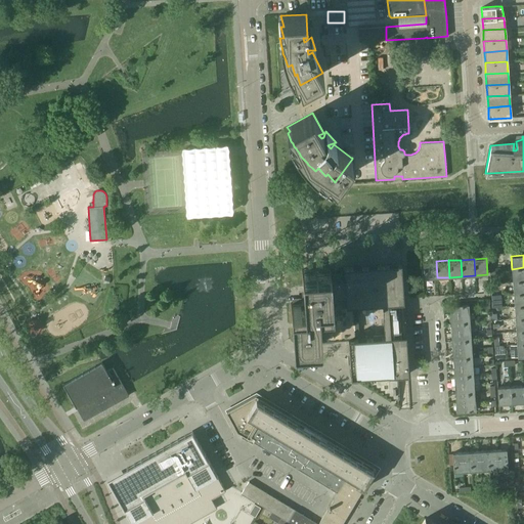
[(436,261),(423,262),(424,278),(437,277),(436,261)]
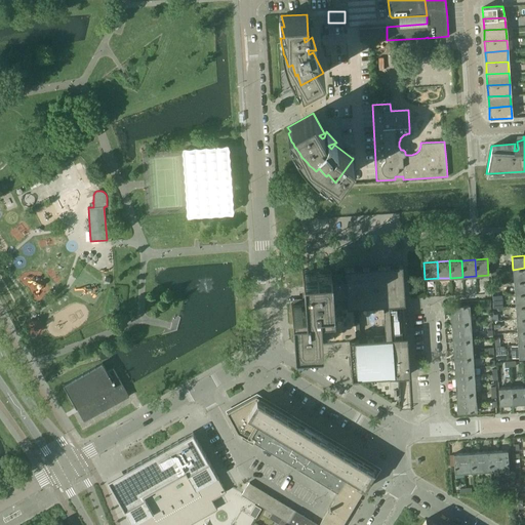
[(405,306),(402,264),(345,268),(344,266),(330,267),(330,269),(328,269),(328,267),(317,268),(317,270),(315,270),(315,268),(304,269),(304,270),(301,271),(305,303),(291,304),(293,344),(295,344),(295,346),(307,345),(307,342),(309,342),(309,345),(320,344),(320,341),(322,341),(322,344),(333,342),(333,340),(349,339),(351,378),(398,375),(400,409),(406,409),(411,409),(409,374),(406,336),(405,306)]
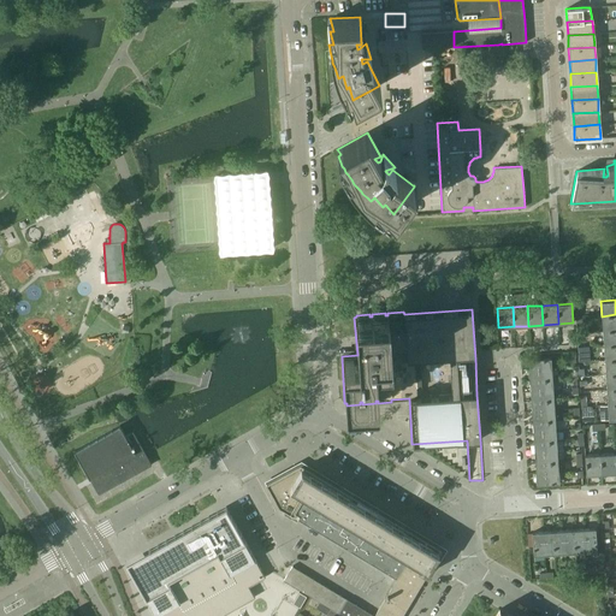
[(615,314),(602,317),(603,331),(615,330),(615,314)]
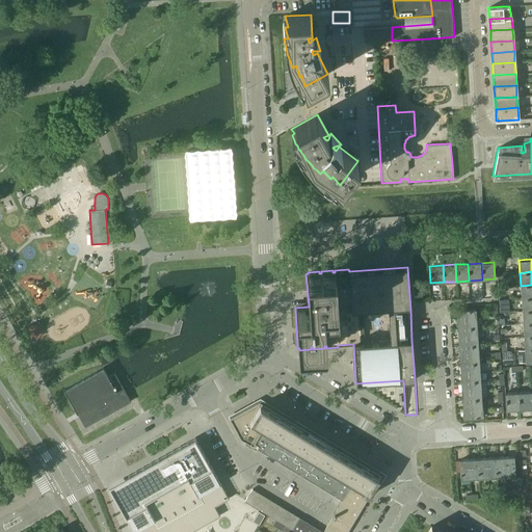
[(531,285),(521,286),(521,298),(531,297),(531,285)]
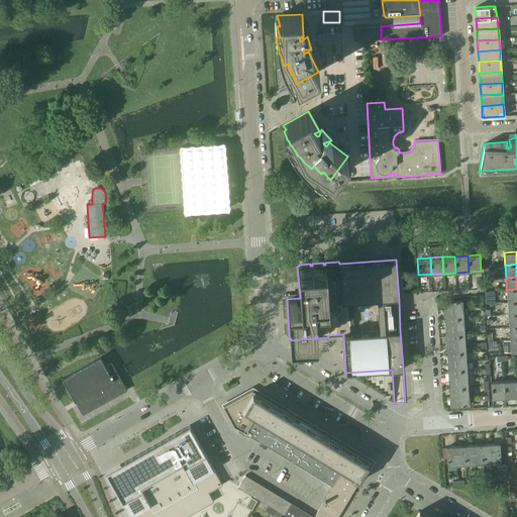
[(516,289),(506,290),(507,302),(516,301),(516,289)]
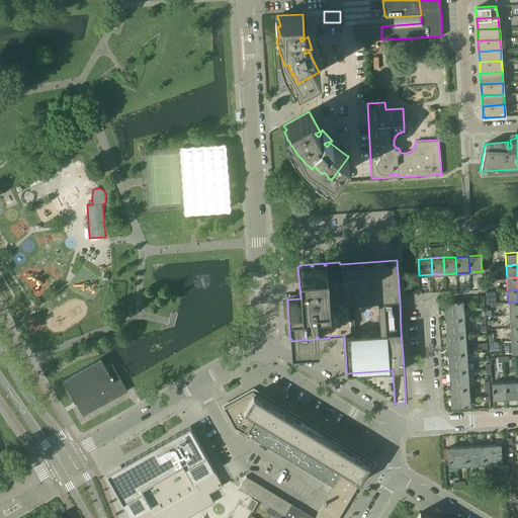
[(462,300),(444,303),(444,311),(463,310),(462,300)]
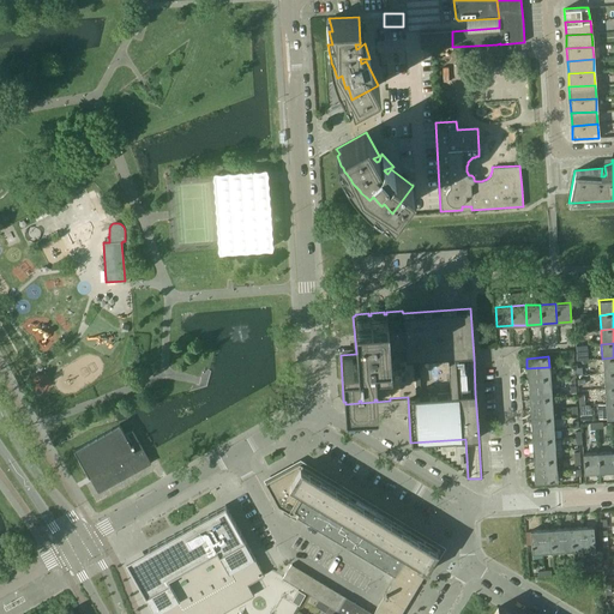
[(613,357),(602,359),(603,374),(613,373),(613,357)]
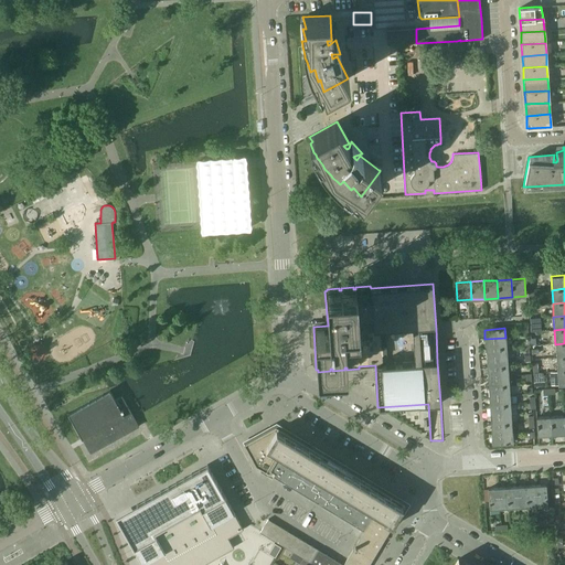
[(505,338),(484,339),(486,349),(507,348),(505,338)]
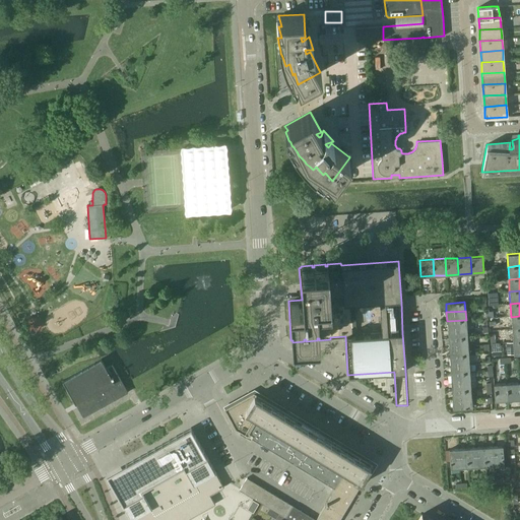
[(519,316),(511,317),(512,329),(519,328),(519,316)]
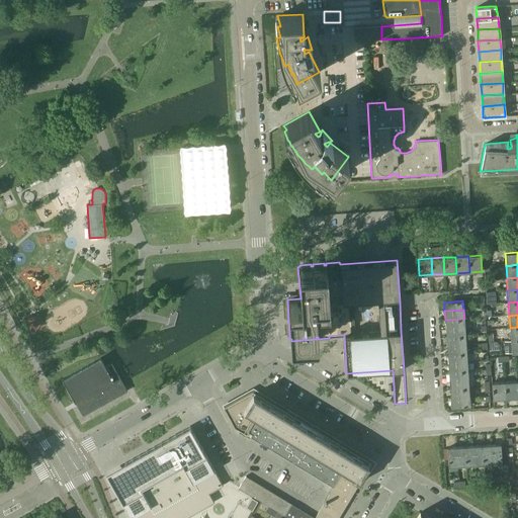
[(464,319),(445,320),(446,328),(464,327),(464,319)]
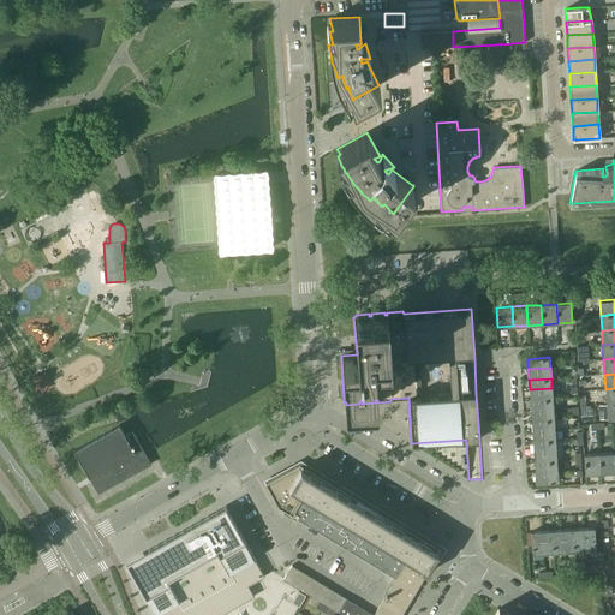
[(551,388),(530,389),(530,400),(553,399),(551,388)]
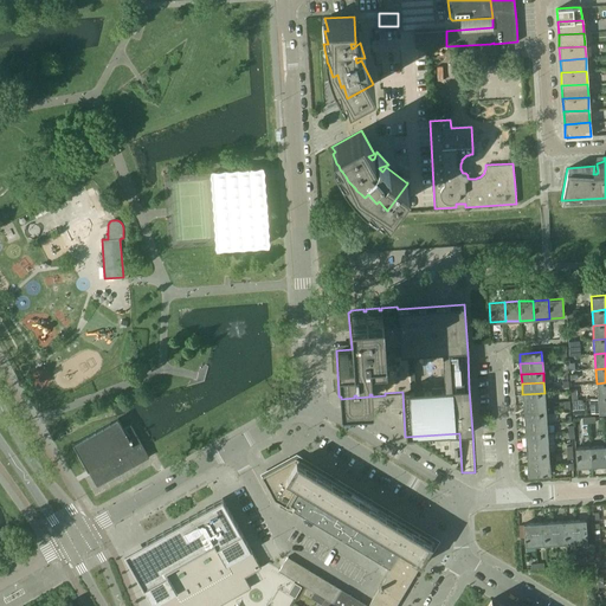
[(545,393),(522,394),(523,404),(545,403),(545,393)]
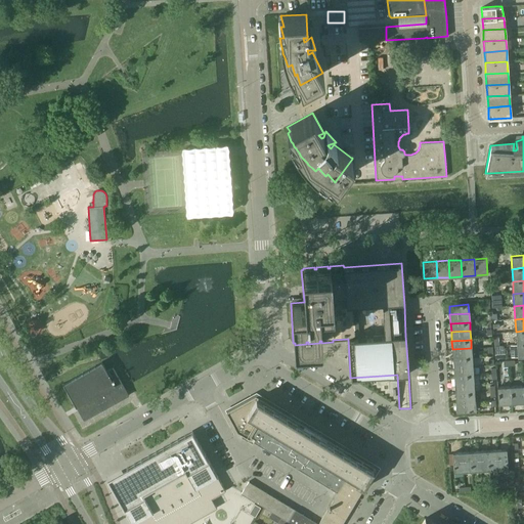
[(471,348),(452,349),(452,358),(472,357),(471,348)]
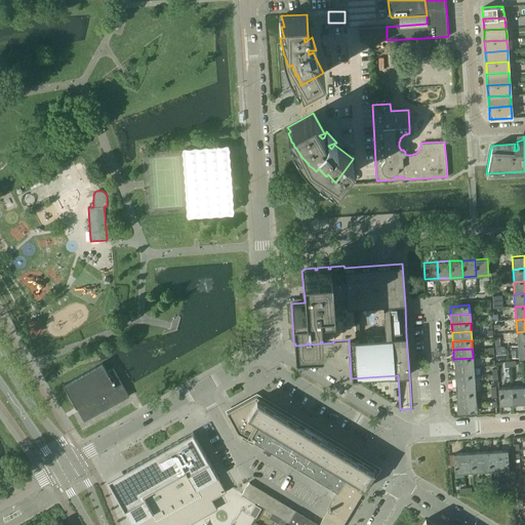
[(473,358),(453,359),(454,368),(473,367),(473,358)]
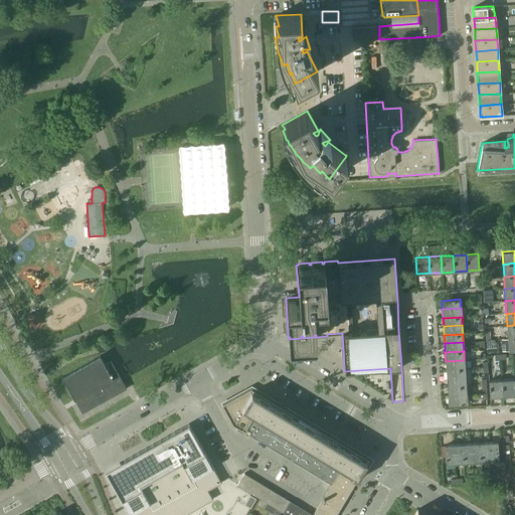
[(100,356),(61,377),(73,397),(81,413),(113,396),(126,388),(111,361),(105,364),(100,356)]
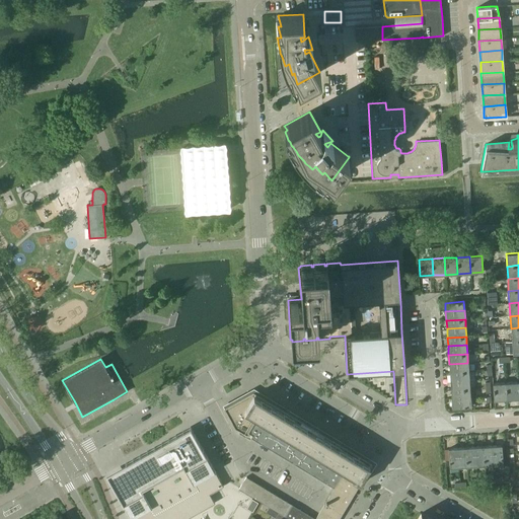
[(467,363),(449,364),(449,372),(468,371),(467,363)]
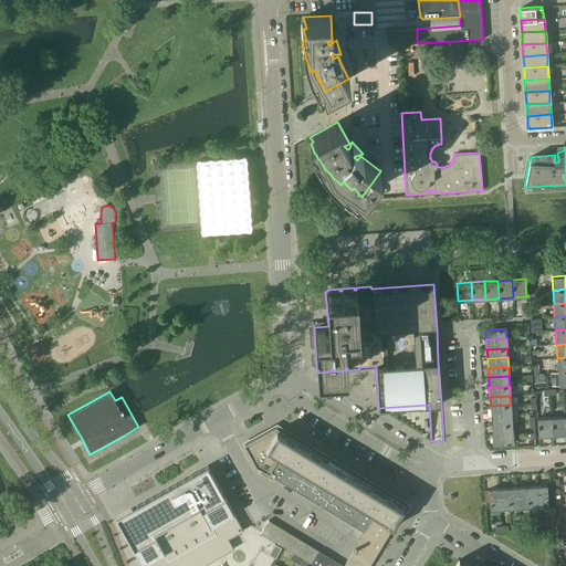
[(511,405),(490,406),(491,415),(511,413),(511,405)]
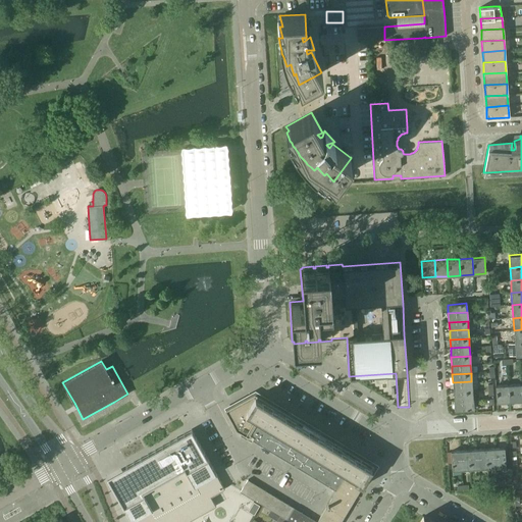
[(471,381),(453,382),(453,393),(472,392),(471,381)]
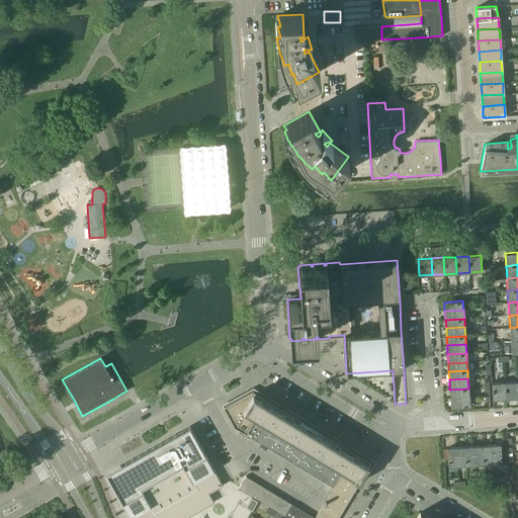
[(517,381),(505,382),(506,399),(517,398),(517,381)]
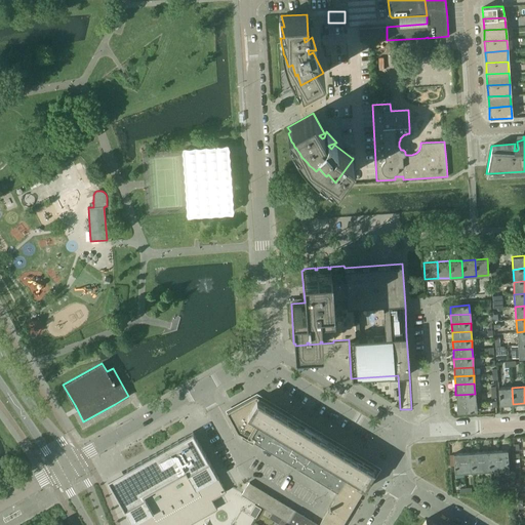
[(512,388),(498,388),(499,405),(513,404),(512,388)]
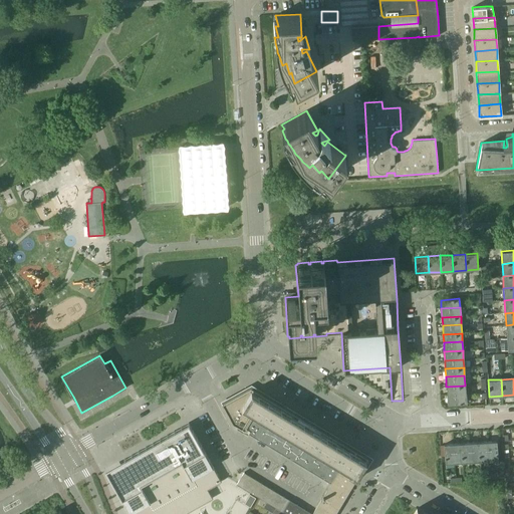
[(465,386),(446,387),(447,396),(466,394),(465,386)]
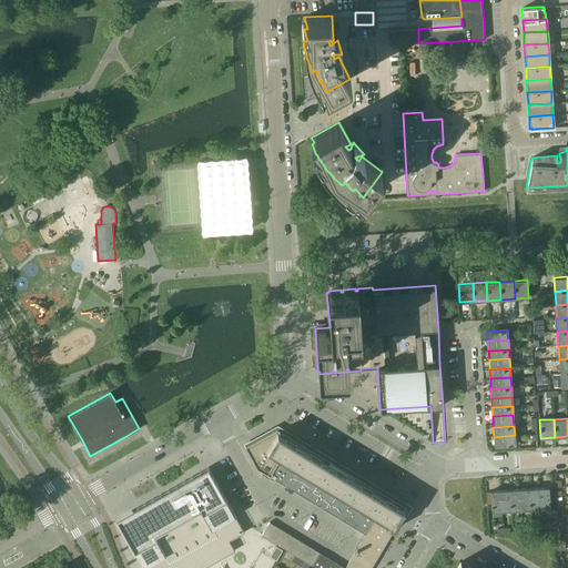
[(371,488),(366,486),(362,483),(363,482),(355,476),(346,472),(345,474),(342,470),(336,468),(337,466),(330,462),(322,456),(320,458),(316,456),(311,453),(312,450),(304,446),(296,440),(295,443),(291,440),(286,437),(287,435),(277,429),(245,447),(257,468),(263,472),(269,476),(274,479),(282,483),(294,490),(307,498),(320,506),(332,514),(345,521),(357,529),(365,534),(384,546),(397,525),(402,517),(407,508),(397,501),(396,504),(386,498),(388,496),(381,492),(372,486),(371,488)]
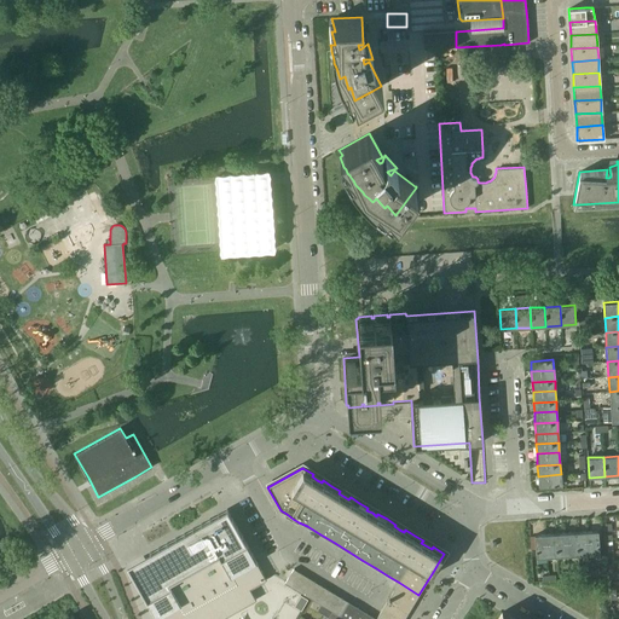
[(561,474),(538,476),(539,486),(561,485),(561,474)]
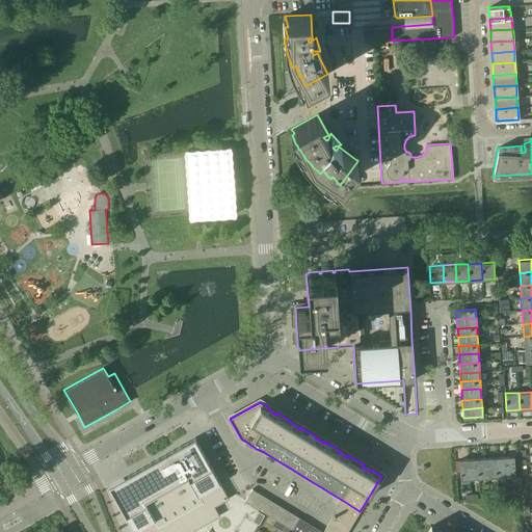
[(132,483),(112,494),(116,501),(133,531),(190,531),(191,531),(220,515),(215,506),(229,498),(220,483),(194,437),(128,475),(132,483)]
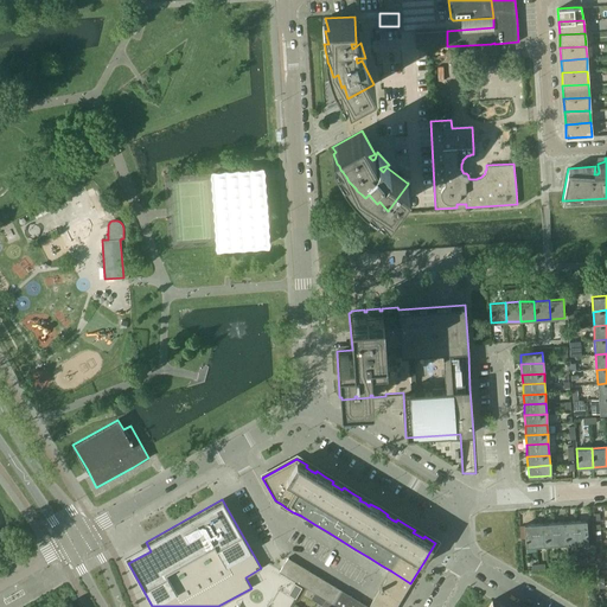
[(586,521),(576,522),(577,543),(588,543),(586,521)]
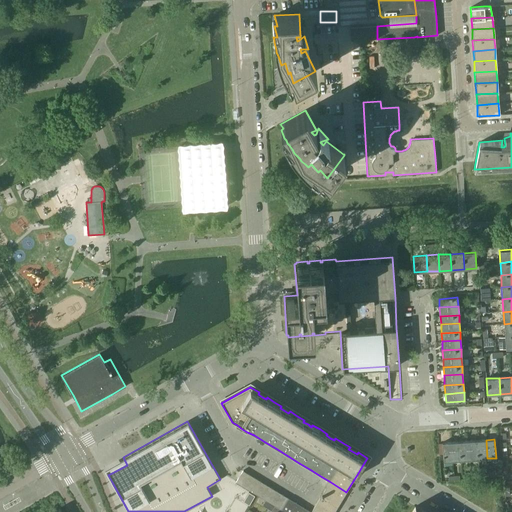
[(477,440),(468,441),(469,459),(478,459),(477,440)]
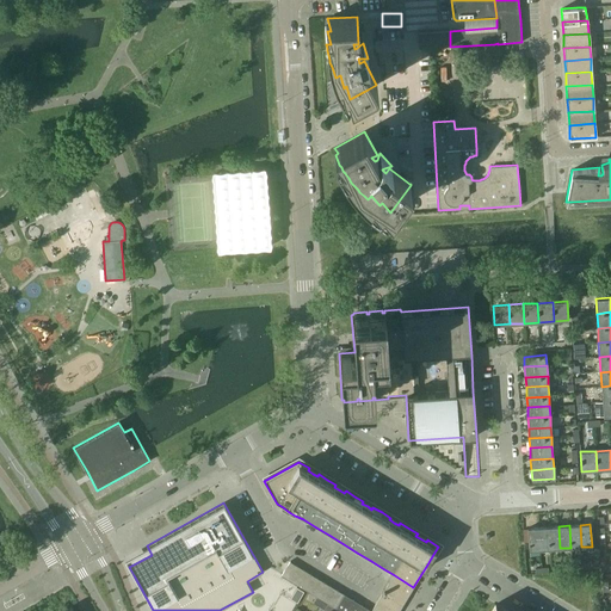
[(580,525),(569,525),(571,548),(581,547),(580,525)]
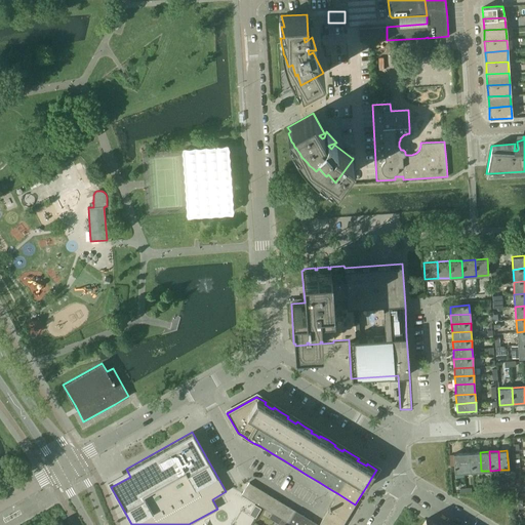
[(472,452),(462,453),(465,472),(473,472),(472,452)]
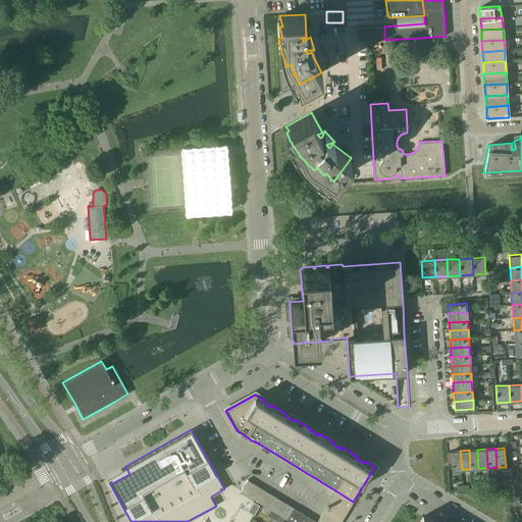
[(477,450),(469,450),(470,469),(478,468),(477,450)]
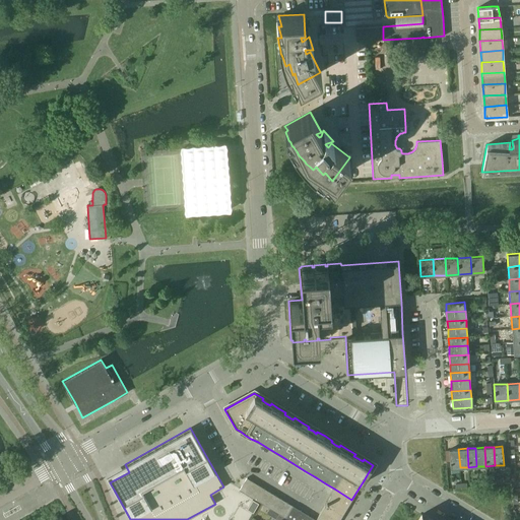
[(450,468),(460,467),(458,449),(449,449),(450,468)]
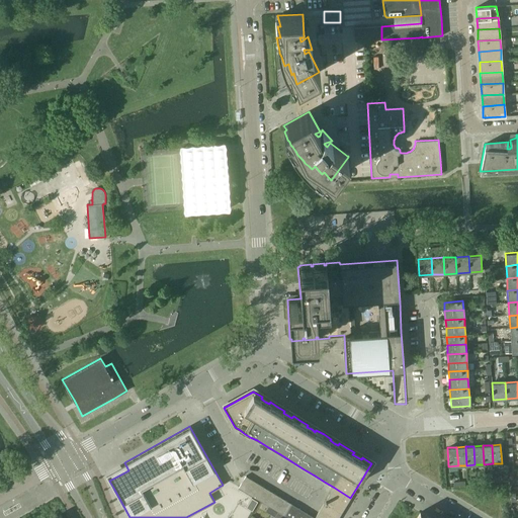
[(245,492),(252,480),(246,477),(239,488),(245,492)]
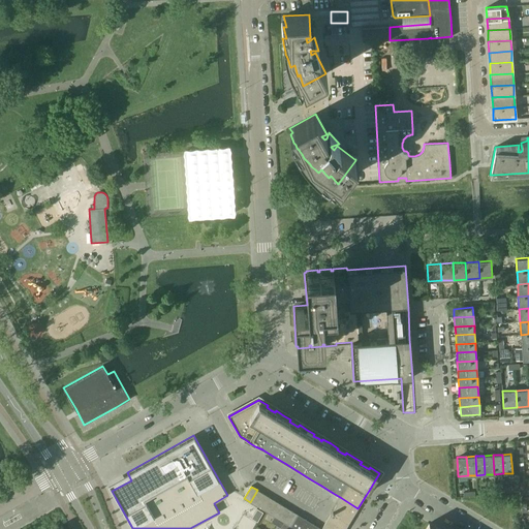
[(255,505),(262,494),(257,490),(250,502),(255,505)]
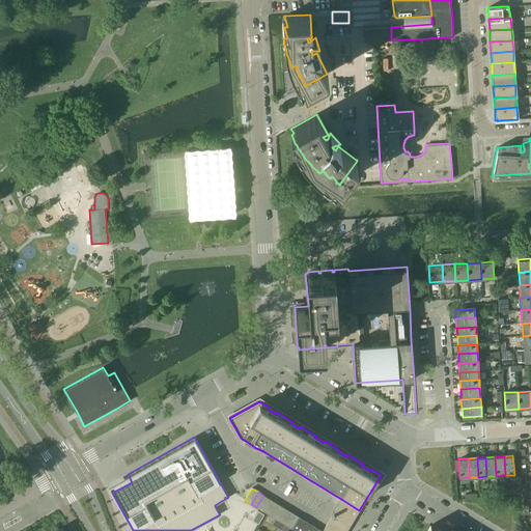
[(262,511),(270,499),(263,496),(256,507),(262,511)]
